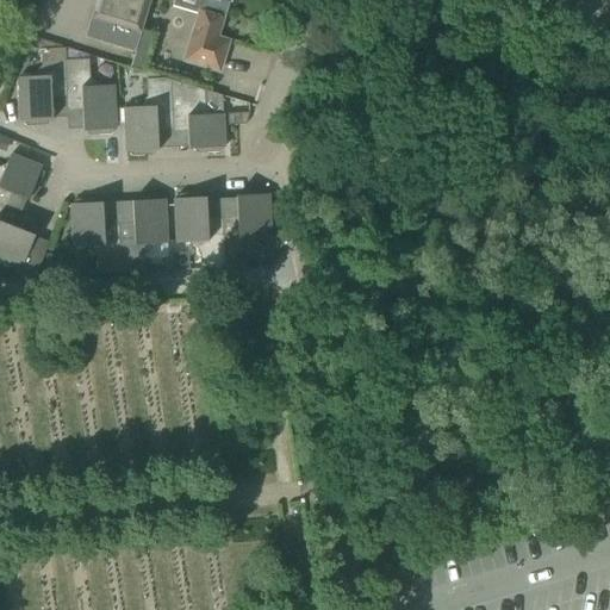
[(95,0),(85,37),(135,53),(150,0),(95,0)]
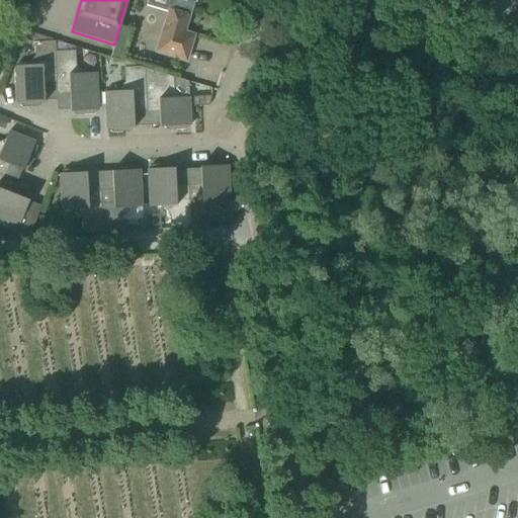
[(193,1),(188,0),(172,0),(156,52),(185,61),(193,35),(183,32),(193,1)]
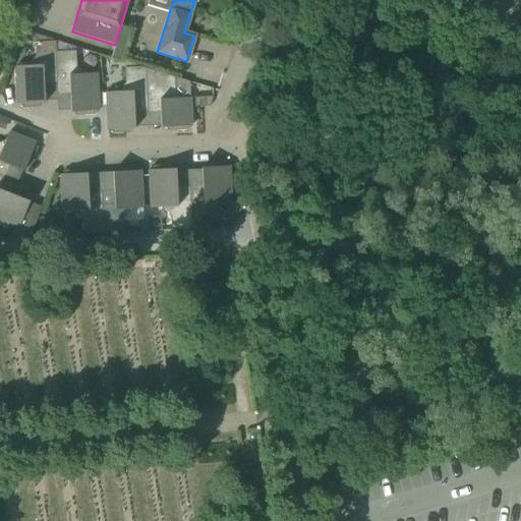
[(44,83),(56,83),(57,83),(55,40),(24,30),(20,39),(34,42),(35,56),(26,65),(15,65),(17,104),(20,104),(20,106),(22,108),(33,107),(35,105),(35,103),(45,103),(44,83)]
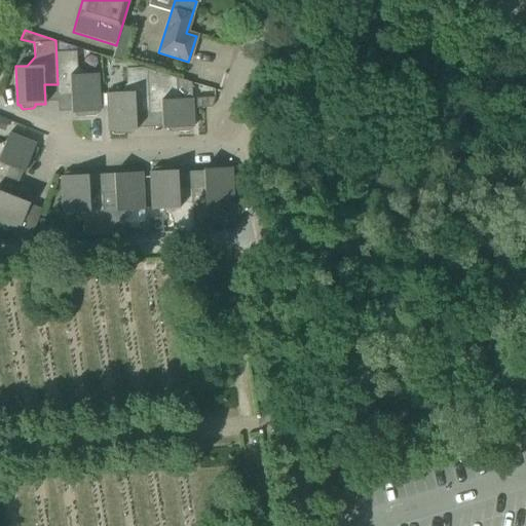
[(58,84),(57,84),(58,95),(71,95),(72,113),(82,113),(82,115),(84,117),(96,116),(98,114),(97,112),(100,112),(98,73),(85,74),(76,65),(76,46),(55,40),(58,84)]
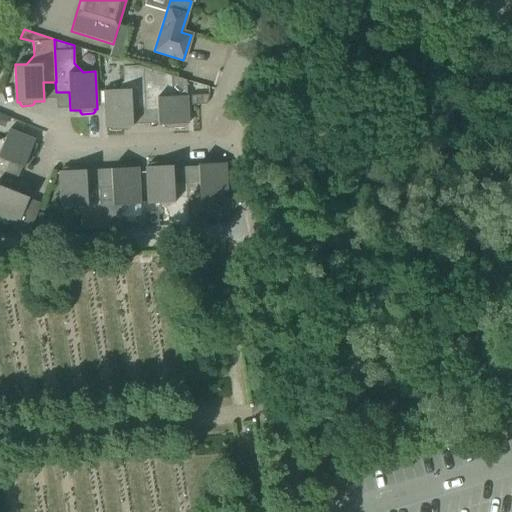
[(144,107),(142,66),(139,65),(122,66),(123,80),(115,89),(104,90),(106,128),(108,128),(109,130),(111,132),(121,131),(123,129),(123,127),(133,127),(132,108),(144,107)]
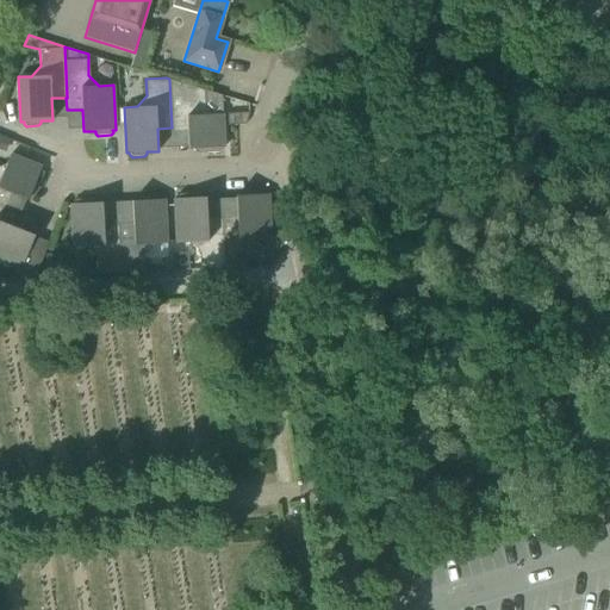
[(204,89),(169,79),(172,128),(172,131),(187,130),(188,149),(204,149),(204,151),(206,154),(219,153),(222,150),(222,148),(224,148),(223,114),(213,114),(205,107),(204,89)]
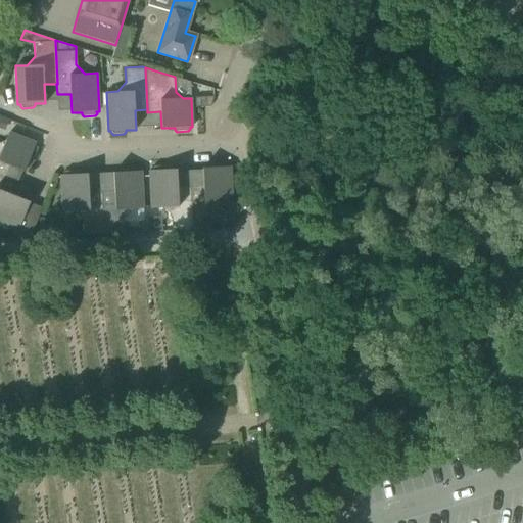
[(0,176),(4,178),(9,165),(25,172),(30,159),(31,160),(34,159),(38,149),(37,146),(35,146),(36,143),(9,133),(6,141),(0,142),(0,176)]
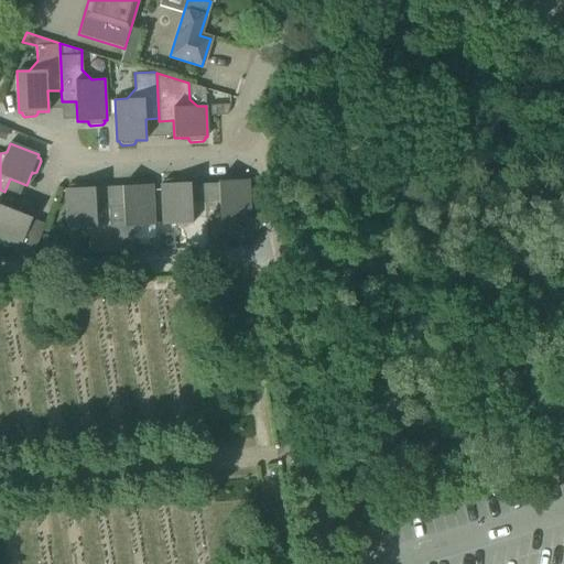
[(219,202),(205,203),(208,248),(230,247),(229,231),(238,221),(250,220),(248,180),(246,180),(246,177),(243,175),(231,176),(229,179),(229,181),(218,182),(219,202)]
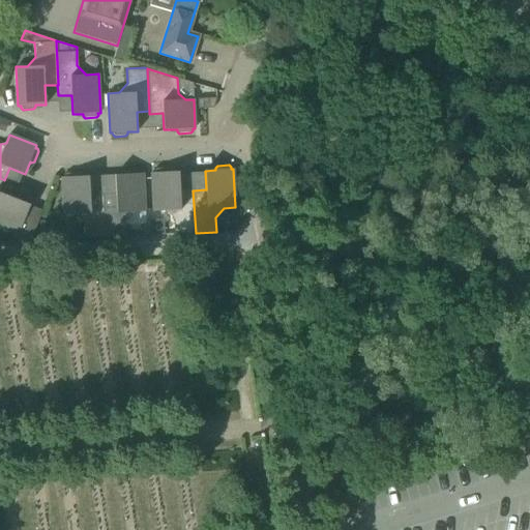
[(196,233),(193,190),(180,190),(179,172),(169,172),(169,170),(167,169),(155,169),(153,171),(153,173),(151,173),(153,211),(165,211),(174,219),(174,234),(196,233)]
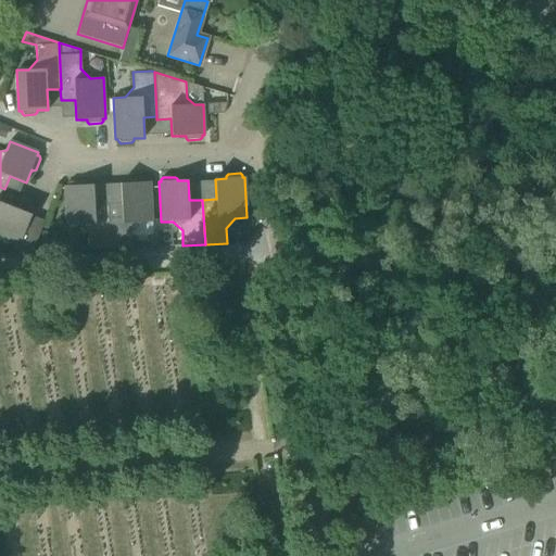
[(122,204),(108,204),(110,249),(133,248),(131,232),(140,223),(152,223),(150,182),(148,182),(147,180),(146,178),(134,178),(131,180),(131,182),(121,184),(122,204)]
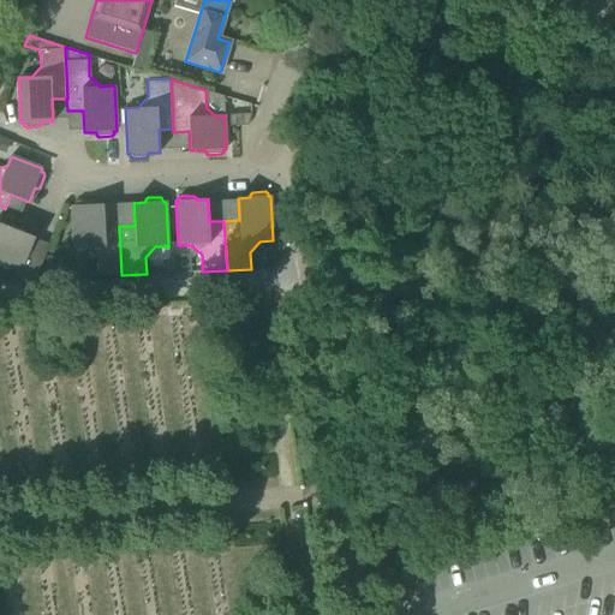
[(121,275),(119,226),(105,227),(103,204),(91,206),(91,203),(89,201),(76,202),(73,204),(73,207),(71,207),(73,251),(87,250),(97,260),(97,276),(121,275)]
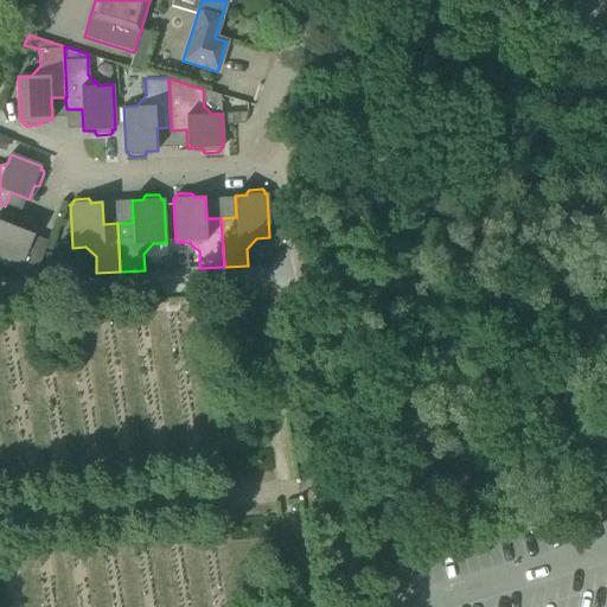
[(0,218),(5,206),(0,204),(0,255),(21,263),(16,278),(34,278),(48,246),(32,240),(34,235),(32,234),(33,231),(31,229),(20,224),(17,225),(17,228),(0,221),(0,218)]
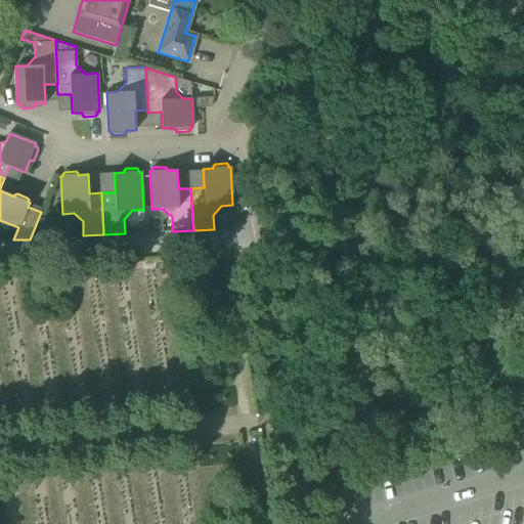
[(39,219),(39,236),(55,236),(54,218),(39,219)]
